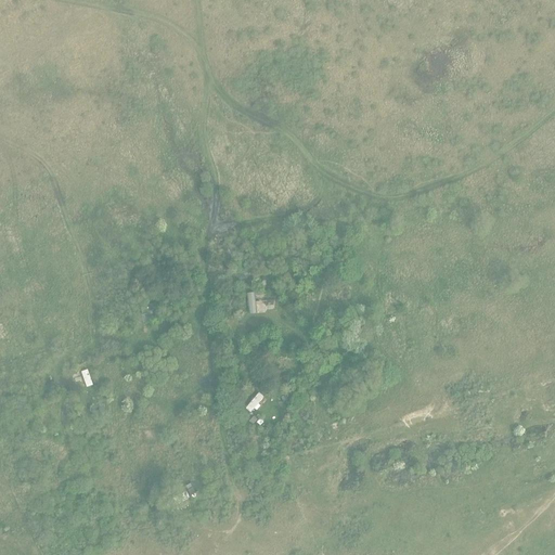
[(257,313),(255,292),(247,293),(249,313),(257,313)]
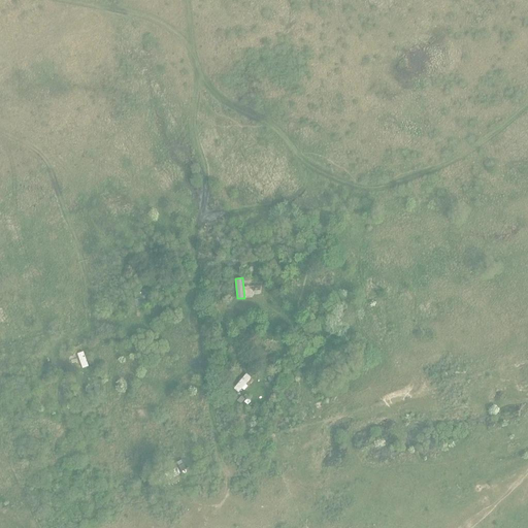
[(149,287),(133,292),(135,298),(140,296),(141,297),(134,299),(136,306),(143,304),(142,301),(149,299),(147,294),(150,293),(149,287)]
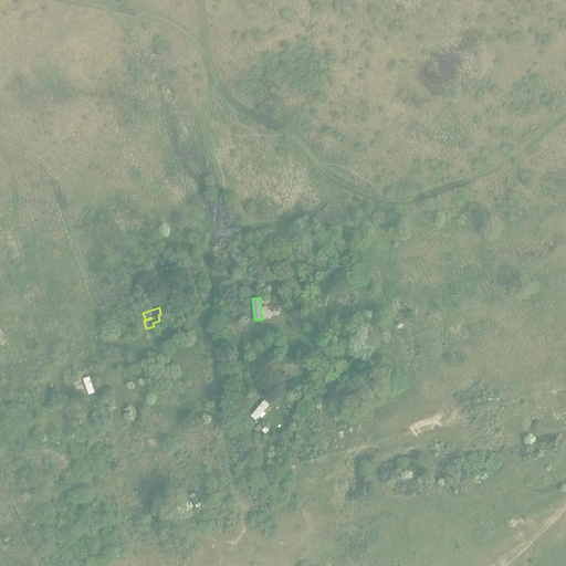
[(95,392),(88,377),(83,379),(88,395),(95,392)]
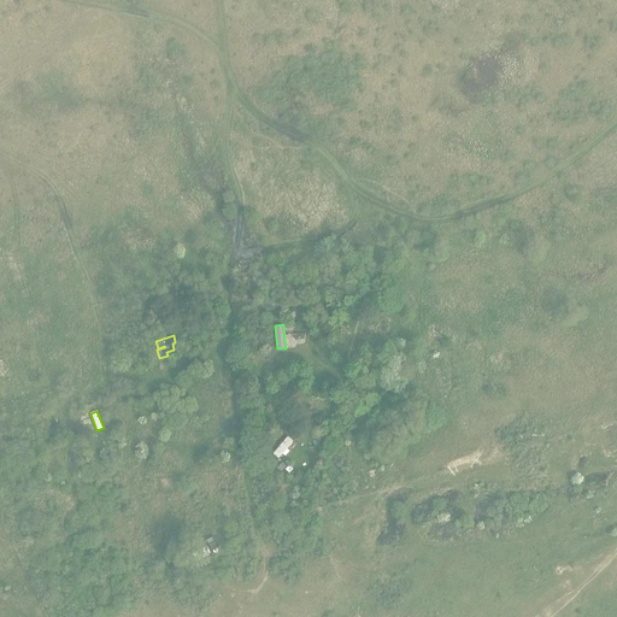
[(288,436),(274,454),(278,458),(283,453),(286,456),(289,451),(287,450),(293,441),(288,436)]
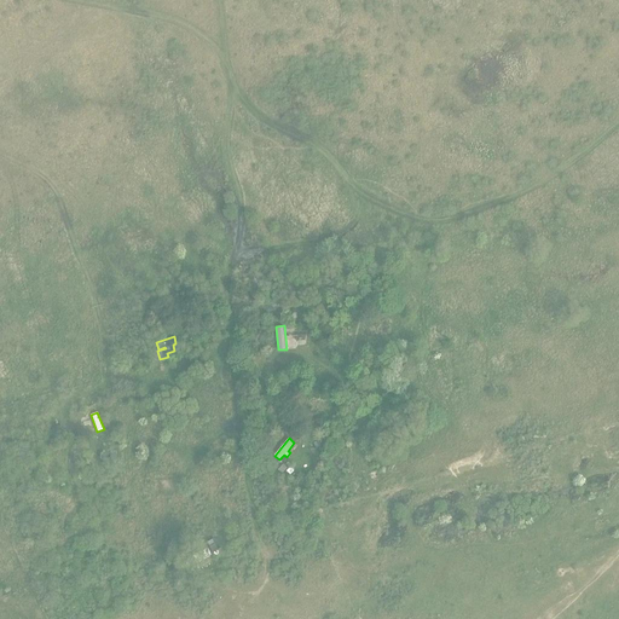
[(174,478),(156,480),(157,486),(161,486),(162,493),(175,492),(174,484),(178,484),(177,478),(174,478)]
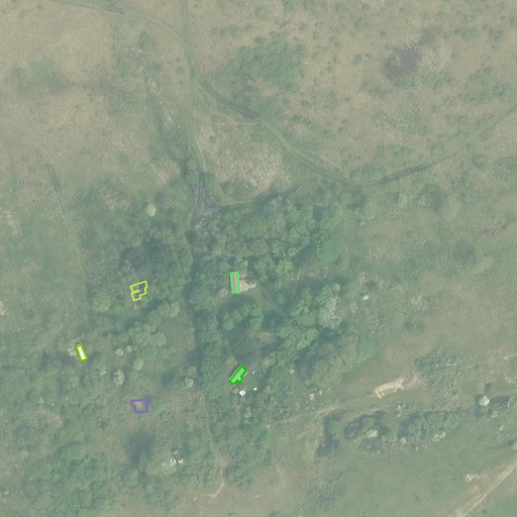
[(182,459),(177,450),(173,452),(178,461),(182,459)]
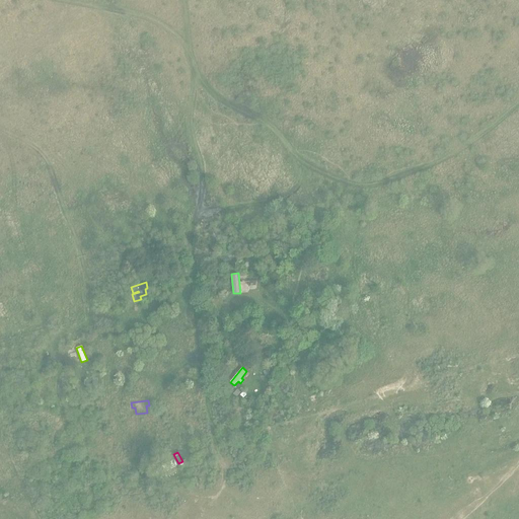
[(176,465),(174,459),(155,469),(158,474),(176,465)]
